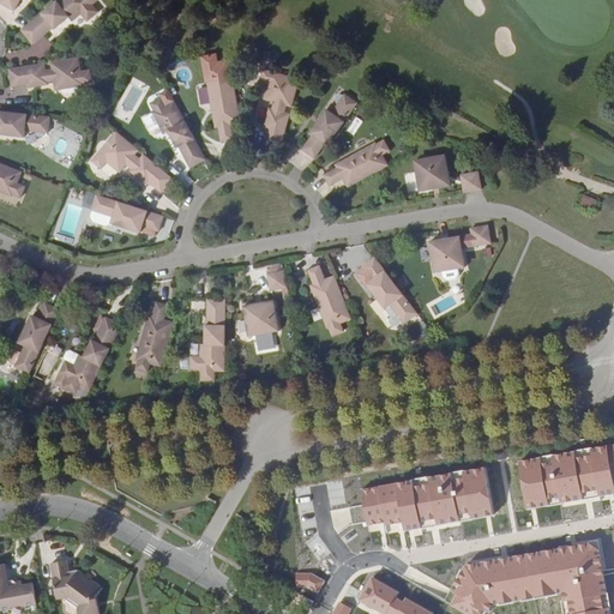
[(0,0),(0,5),(12,12),(19,0),(23,0),(24,0),(0,0)]
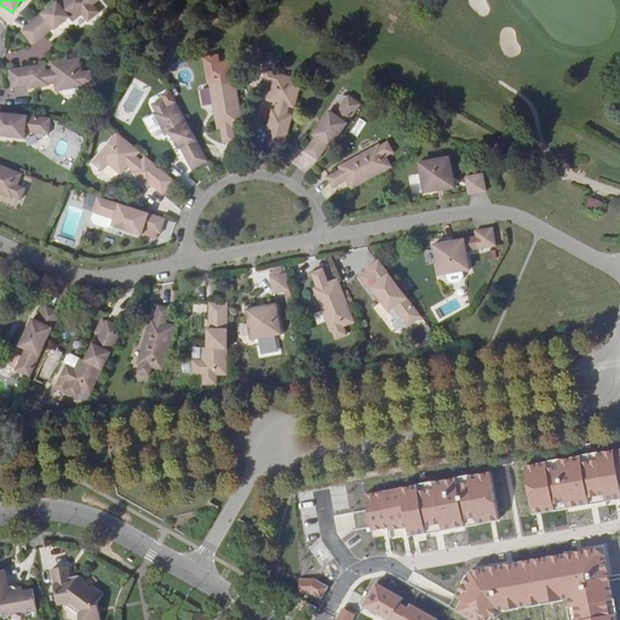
[(59,0),(22,30),(33,45),(51,30),(52,32),(62,23),(59,21),(64,16),(70,23),(81,15),(87,23),(99,13),(92,5),(98,0),(59,0)]
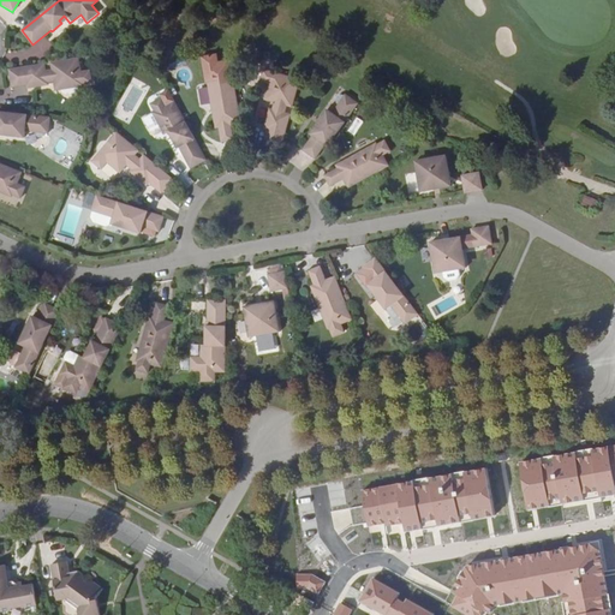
[(82,71),(81,58),(53,63),(52,63),(52,69),(46,70),(45,64),(42,64),(9,69),(7,69),(11,87),(27,85),(27,89),(48,85),(47,82),(54,81),(55,91),(73,89),(75,97),(87,95),(85,85),(82,71)]
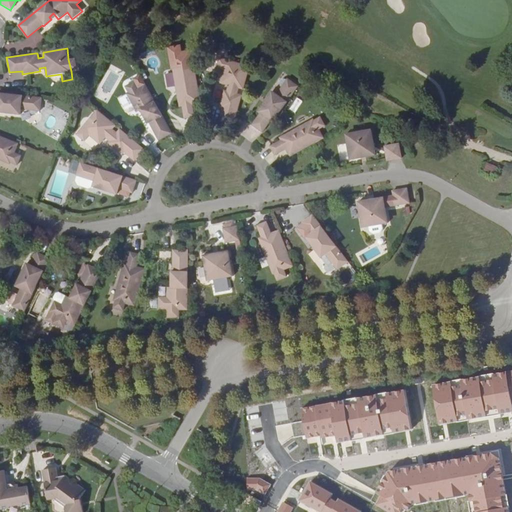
[(78,57),(68,59),(71,71),(80,69),(78,57)]
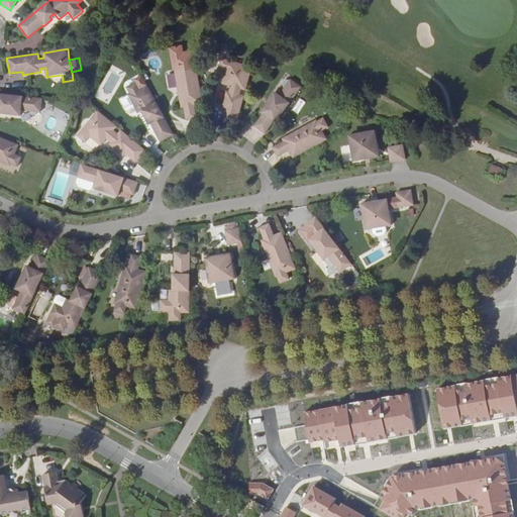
[(245,89),(251,66),(221,58),(218,68),(226,70),(222,83),(230,85),(229,91),(226,90),(221,108),(224,109),(221,122),(235,125),(243,97),(244,95),(239,94),(241,88),(245,89)]
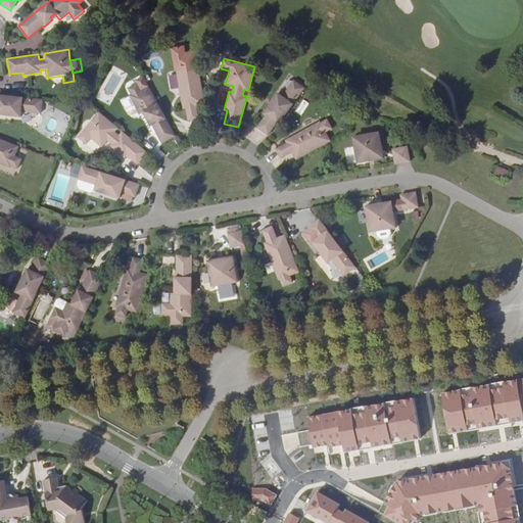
[(204,105),(198,66),(188,68),(186,61),(176,63),(178,69),(176,70),(180,93),(185,92),(186,95),(182,96),(184,108),(186,108),(188,122),(199,120),(196,106),(204,105)]
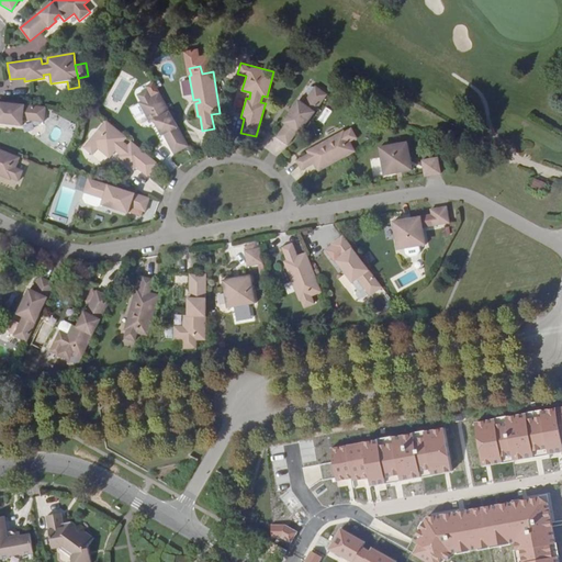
[(145,86),(146,89),(136,94),(141,102),(138,102),(149,123),(155,120),(157,123),(155,125),(161,136),(164,134),(175,154),(188,146),(158,92),(153,81),(145,86)]
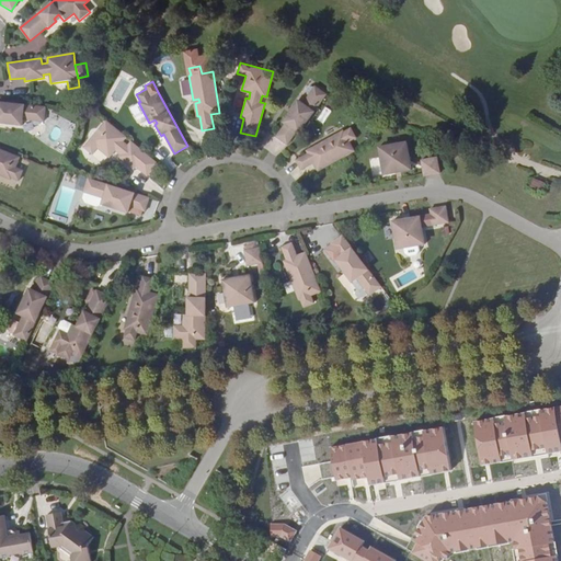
[(309,118),(327,93),(315,86),(302,102),(297,99),(290,109),(292,110),(289,113),(288,113),(281,123),(286,126),(278,138),(289,146),(304,127),(309,118)]
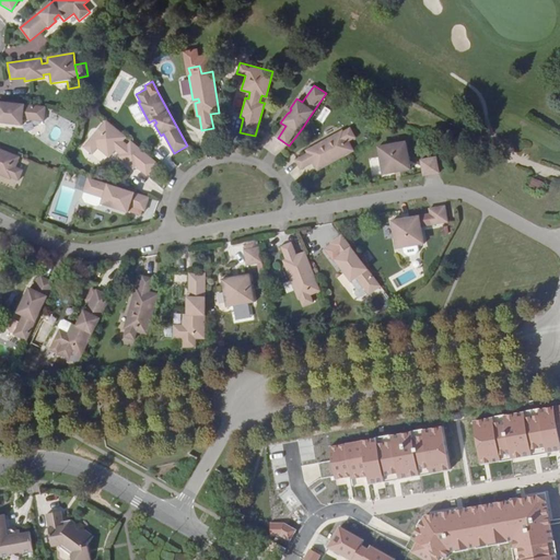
[(44,121),(45,107),(16,104),(13,102),(11,101),(10,101),(9,101),(8,102),(6,103),(0,102),(0,124),(6,125),(6,121),(11,123),(10,125),(22,126),(22,119),(44,121)]
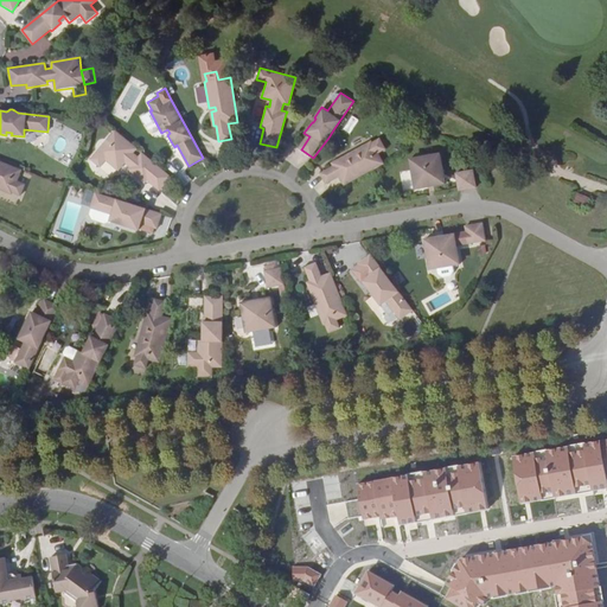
[(154,127),(149,114),(141,117),(146,129),(154,127)]
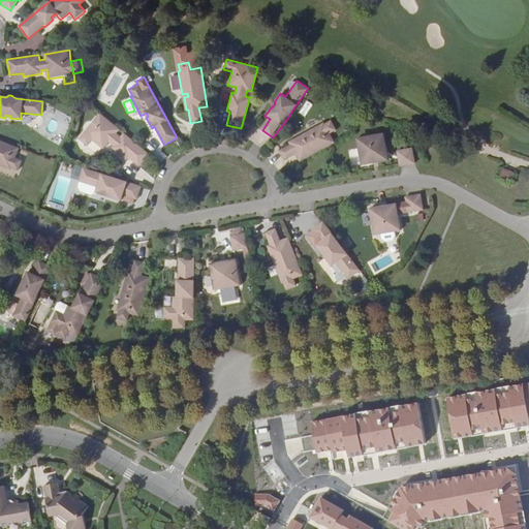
[(305,100),(300,114),(307,117),(312,103),(305,100)]
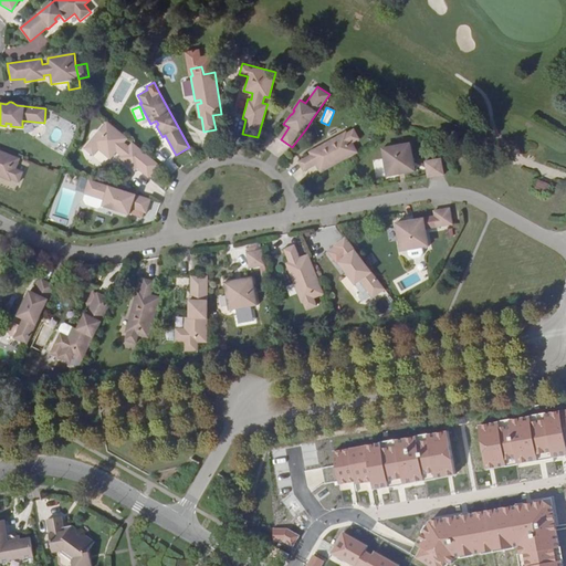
[(126,137),(106,121),(84,147),(93,154),(97,148),(109,158),(115,150),(121,155),(118,157),(134,170),(136,167),(147,177),(158,165),(133,143),(132,142),(128,146),(123,142),(126,138),(126,137)]
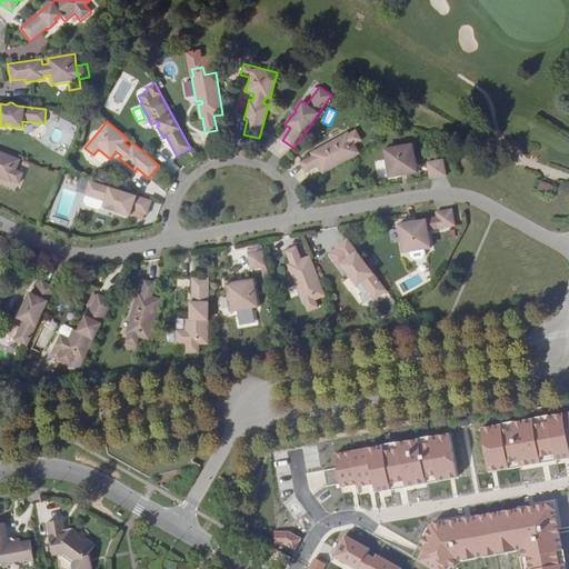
[(321,173),(360,153),(355,143),(361,139),(356,130),(349,135),(348,132),(327,143),(328,145),(330,149),(326,151),(323,147),(310,155),(311,156),(300,162),(305,171),(317,166),(321,173)]
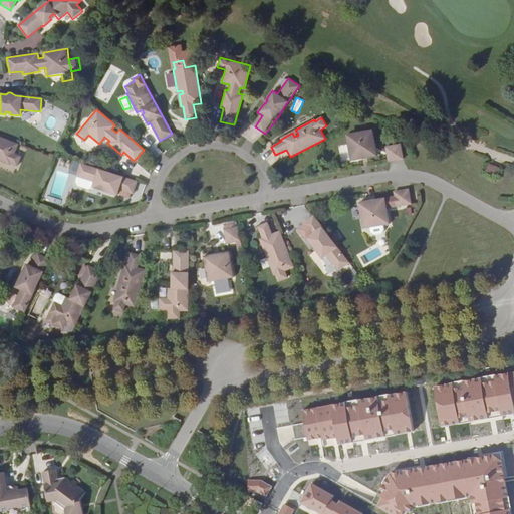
[(378,153),(374,127),(348,133),(353,158),(378,153)]
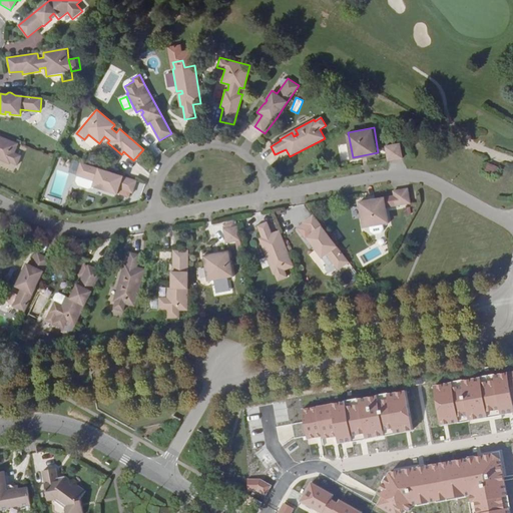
[(14,153),(17,143),(0,136),(0,159),(9,163),(10,161),(16,164),(20,155),(14,153)]
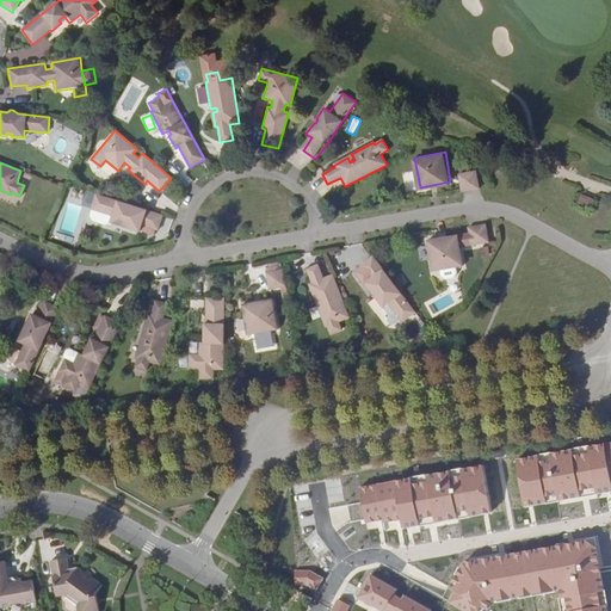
[(462,191),(479,189),(476,171),(460,174),(462,191)]
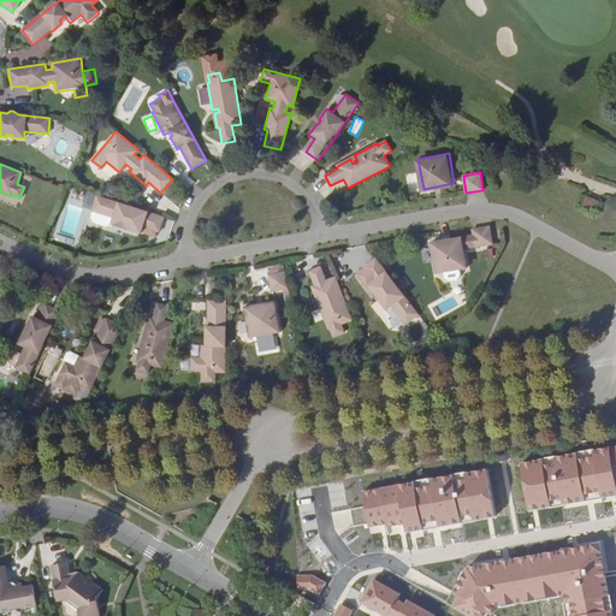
[(129,205),(111,199),(110,202),(87,195),(82,211),(105,218),(102,224),(138,235),(141,226),(161,232),(166,217),(141,208),(129,205)]
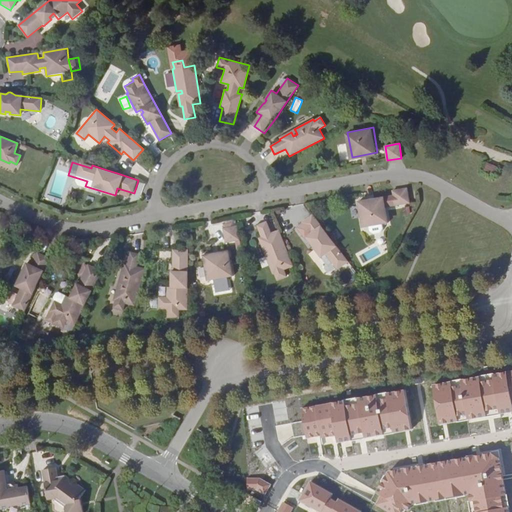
[(494,174),(498,167),(486,162),(483,170),(494,174)]
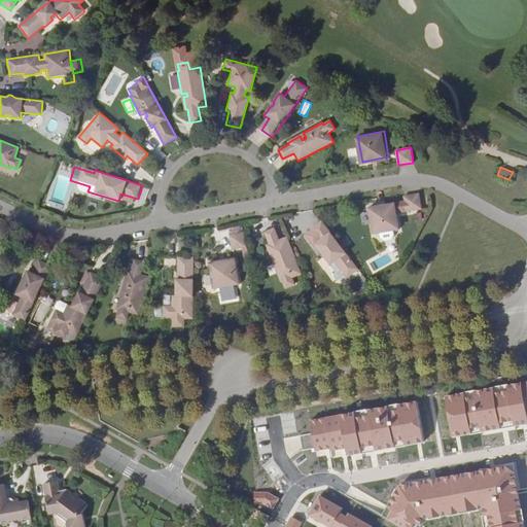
[(88,191),(90,186),(70,180),(68,185),(70,190),(83,195),(88,192),(88,191)]
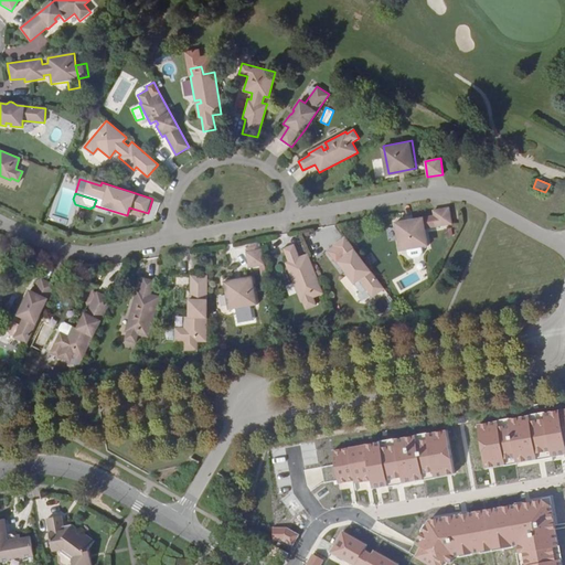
[(451,222),(449,206),(433,209),(436,224),(451,222)]
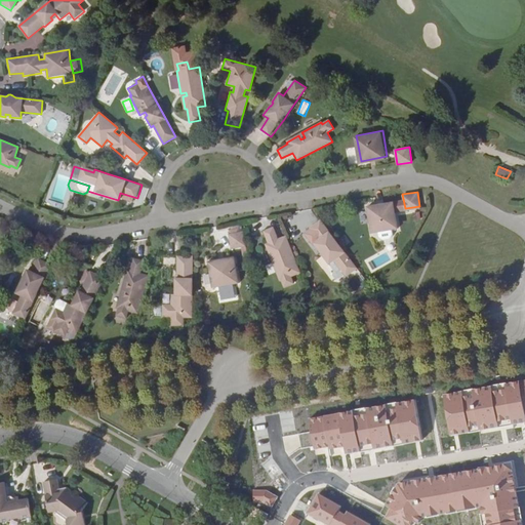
[(400,232),(395,205),(368,210),(373,236),(400,232)]
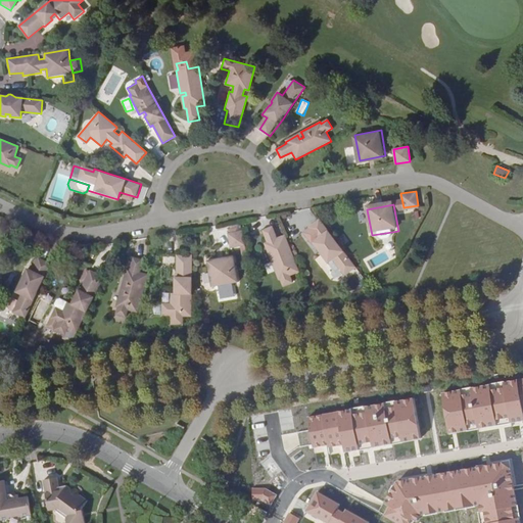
[(345,274),(355,267),(339,245),(339,244),(338,240),(338,239),(336,238),(336,237),(335,237),(334,237),(333,237),(320,219),(308,227),(318,238),(313,241),(319,250),(321,248),(324,252),(323,255),(328,263),(333,258),(345,274)]
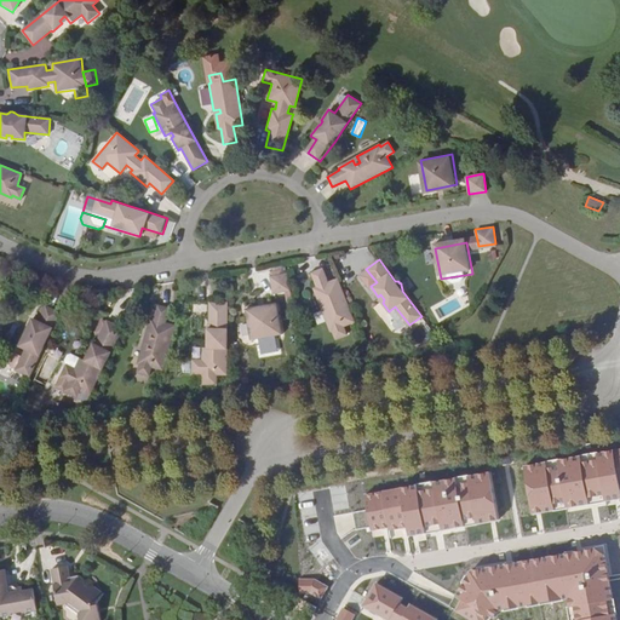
[(344,326),(355,322),(338,277),(329,281),(323,268),(311,273),(317,286),(315,287),(321,302),(326,300),(327,304),(322,306),(321,306),(331,332),(333,331),(336,339),(348,334),(344,326)]
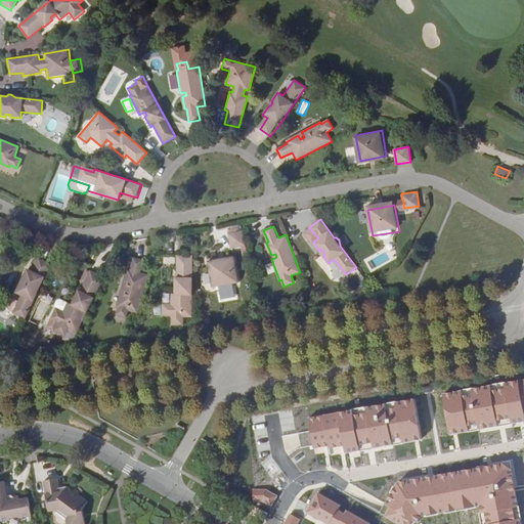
[(231,249),(246,246),(244,231),(229,233),(231,249)]
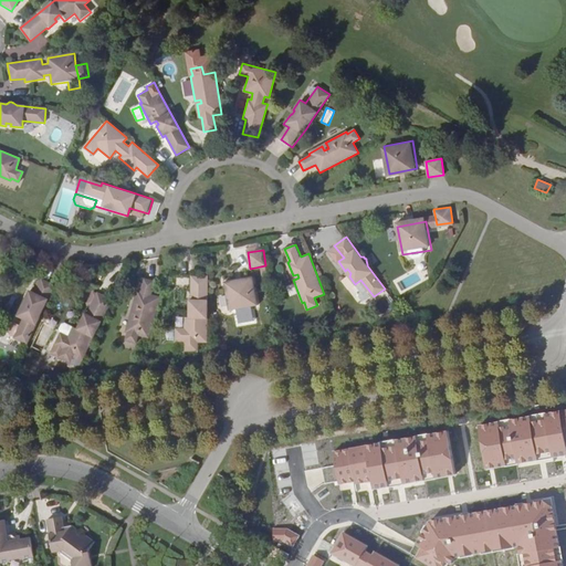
[(174,343),(207,343),(208,276),(191,276),(191,290),(188,290),(188,310),(191,310),(191,317),(188,317),(182,317),(184,332),(174,331),(174,343)]
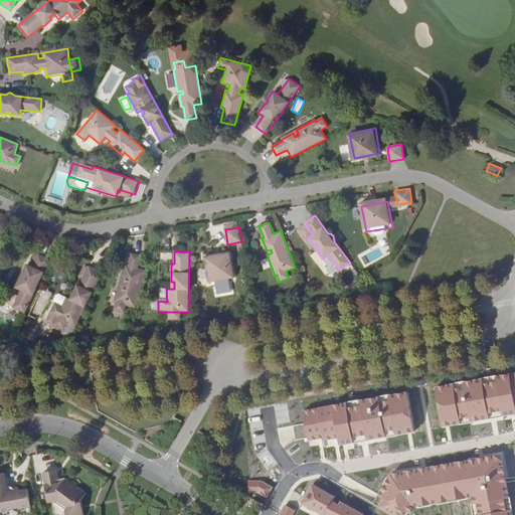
[(239,278),(234,251),(208,255),(213,282),(239,278)]
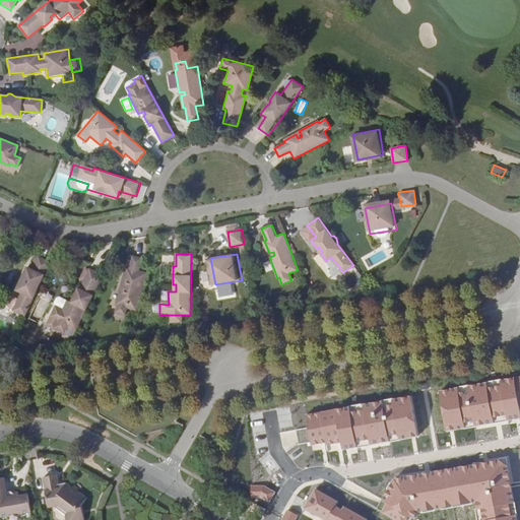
[(128,308),(137,311),(147,272),(140,270),(143,258),(133,255),(130,267),(129,266),(125,279),(128,280),(127,284),(124,283),(122,283),(117,305),(119,305),(117,312),(126,315),(128,308)]
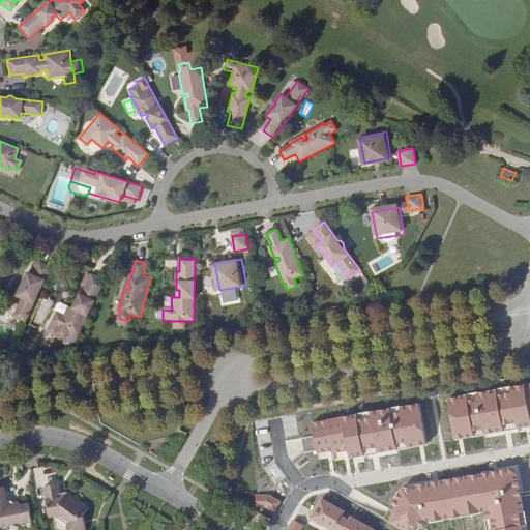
[(12,317),(26,323),(37,297),(41,288),(51,268),(38,262),(32,274),(27,273),(23,283),(24,284),(23,287),(21,286),(16,296),(21,299),(12,317)]
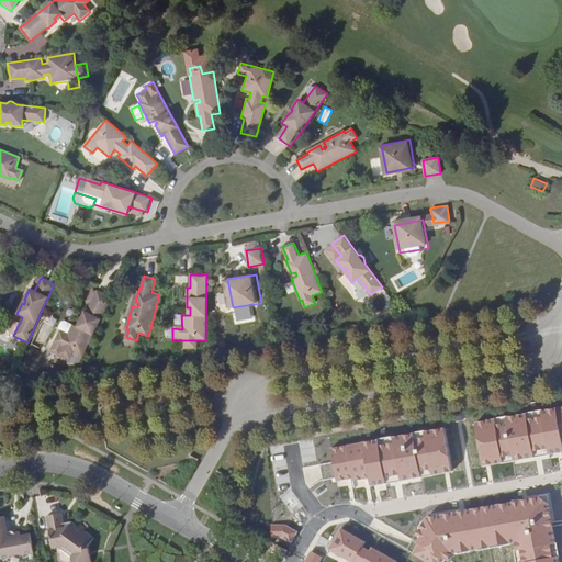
[(76,352),(82,356),(112,296),(98,290),(91,301),(88,300),(79,317),(81,318),(79,324),(76,322),(71,319),(65,333),(58,329),(53,340),(66,347),(76,352)]
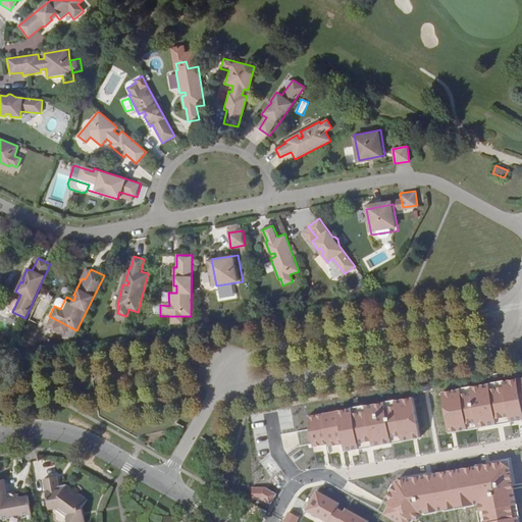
[(70,327),(61,322),(56,331),(66,336),(70,327)]
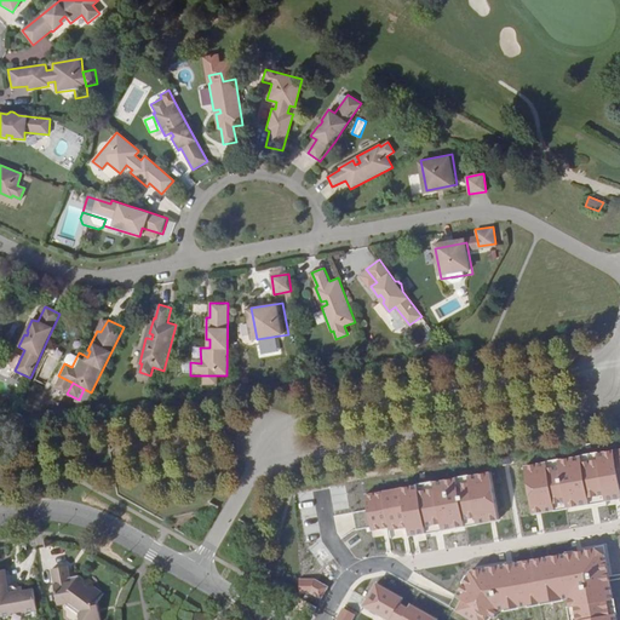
[(546,463),(527,466),(534,514),(556,510),(556,505),(566,503),(567,509),(589,505),(587,498),(603,495),(604,501),(619,499),(619,451),(595,455),(596,460),(583,461),(583,457),(564,460),(566,464),(547,468),(546,463)]
